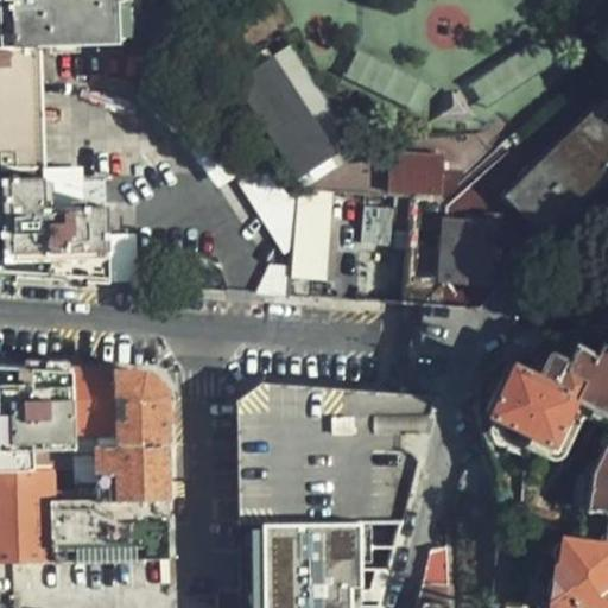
[(120,46),(119,13),(118,0),(0,0),(0,277),(80,282),(108,284),(107,232),(109,232),(107,209),(44,209),(39,49),(99,48),(99,46),(120,46)]
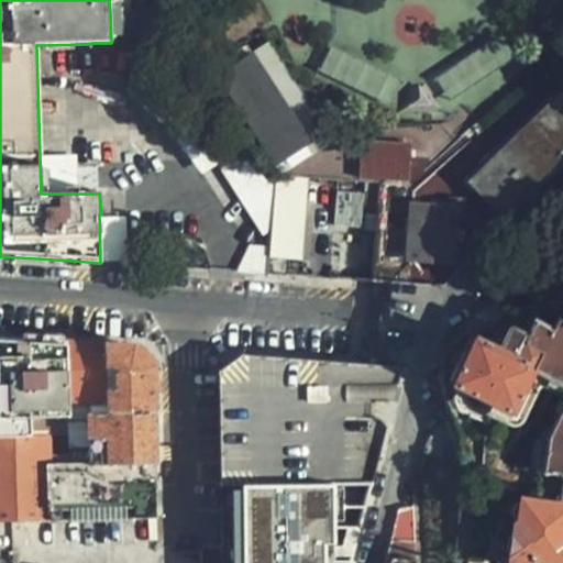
[(322,133),(288,85),(261,47),(251,54),(277,89),(269,95),(307,145),(322,133)]
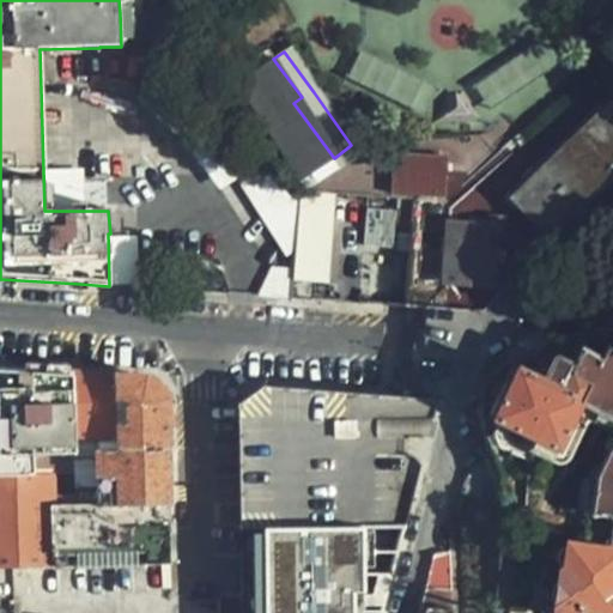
[(273,59),(234,87),(302,181),(334,158),(293,103),(302,97),(273,59)]
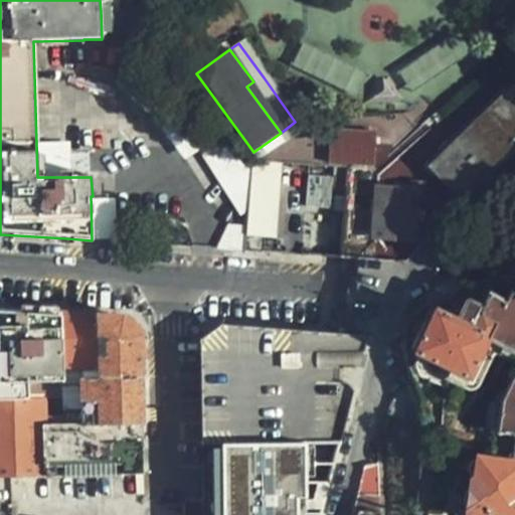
[(460,198),(514,149),(514,96),(433,169),(460,198)]
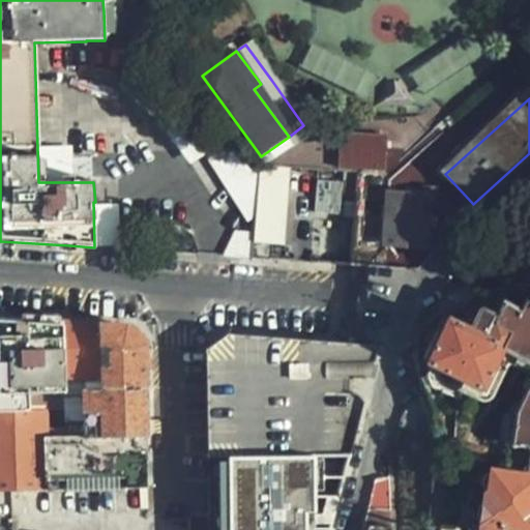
[(384,168),(385,136),(341,134),(340,165),(384,168)]
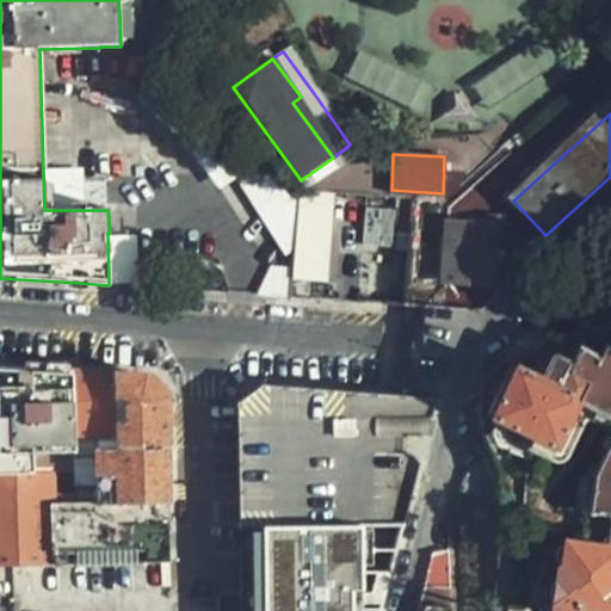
[(272,167),(247,184),(291,246),(296,246),(301,192),(291,192),(272,167)]
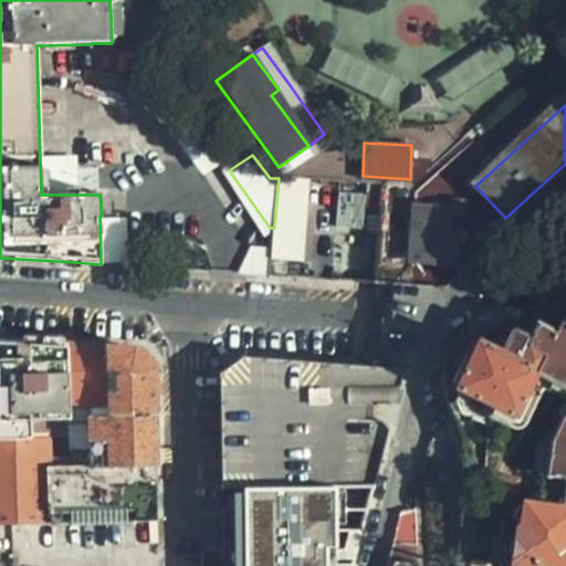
[(458,209),(416,207),(413,260),(456,263),(458,209)]
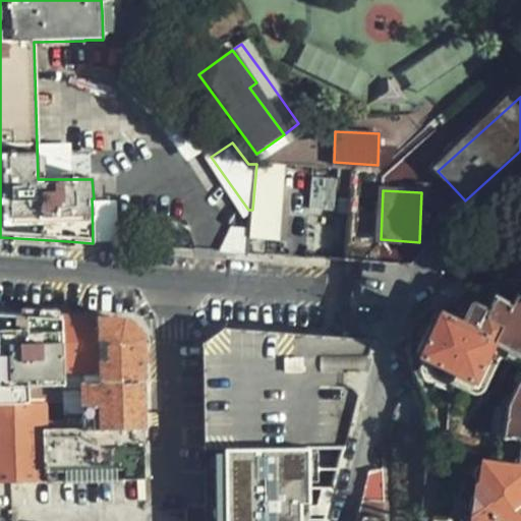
[(250,253),(269,254),(269,236),(251,235),(250,253)]
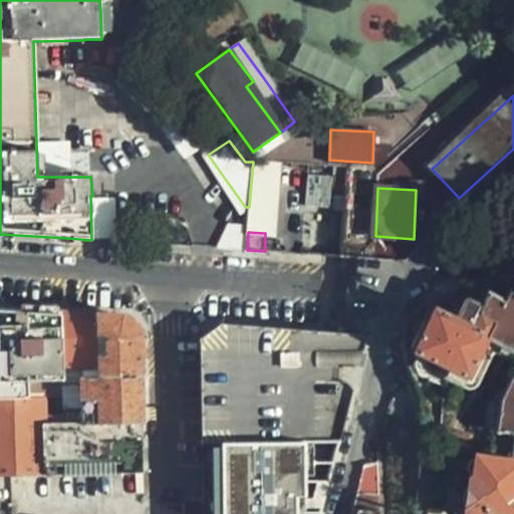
[(452,370),(455,372),(471,379),(489,341),(513,352),(513,367),(502,397),(499,406),(497,417),(497,431),(497,433),(508,433),(512,436),(513,443),(510,462),(477,458),(473,479),(470,478),(466,509),(505,513),(513,513),(513,295),(507,292),(502,302),(488,295),(483,306),(467,299),(463,308),(450,302),(444,314),(434,308),(414,353),(418,355),(409,373),(443,390),(452,370)]
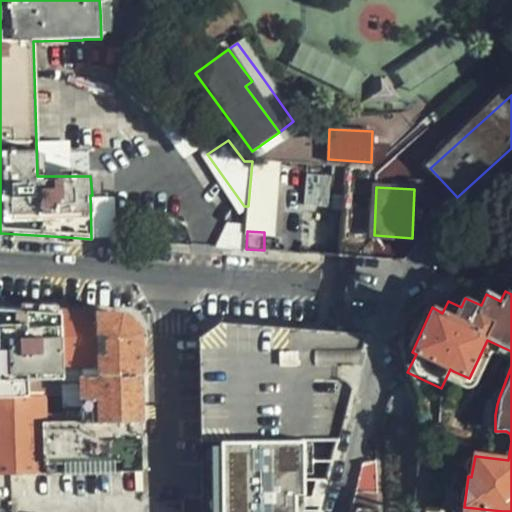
[(26,309),(0,307),(0,397),(42,396),(63,396),(62,379),(62,365),(59,311),(26,309)]
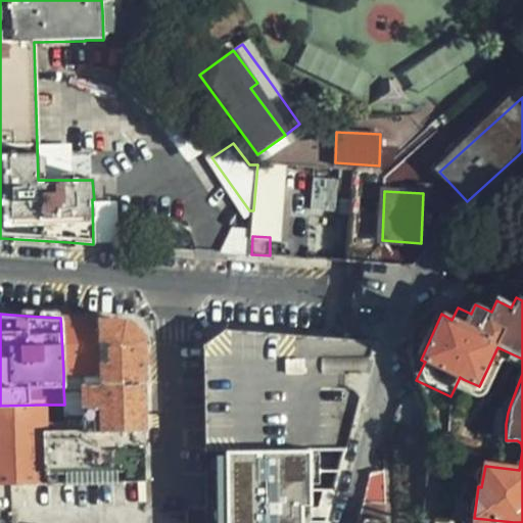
[(69,319),(60,318),(63,373),(100,372),(99,320),(69,319)]
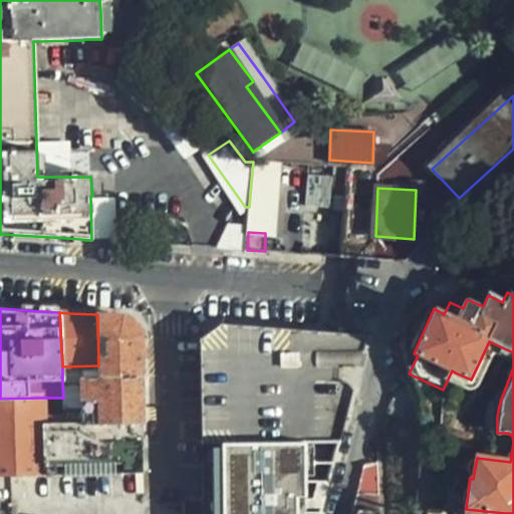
[(106,315),(97,314),(98,365),(99,378),(142,375),(142,334),(124,317),(106,315)]
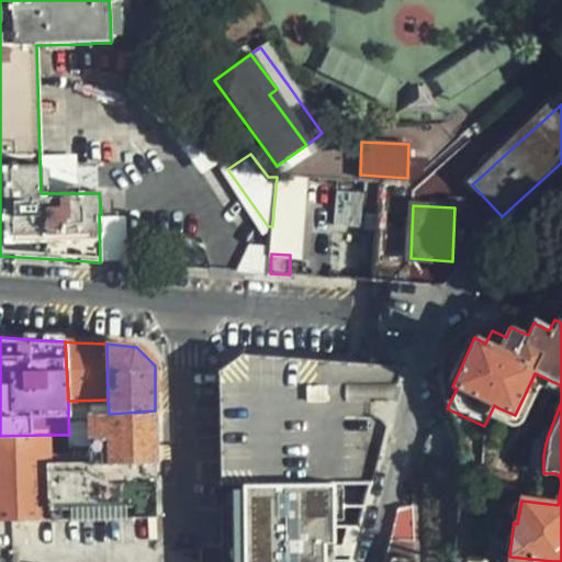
[(400,370),(246,353),(218,370),(222,486),(295,484),(373,482),(400,370)]
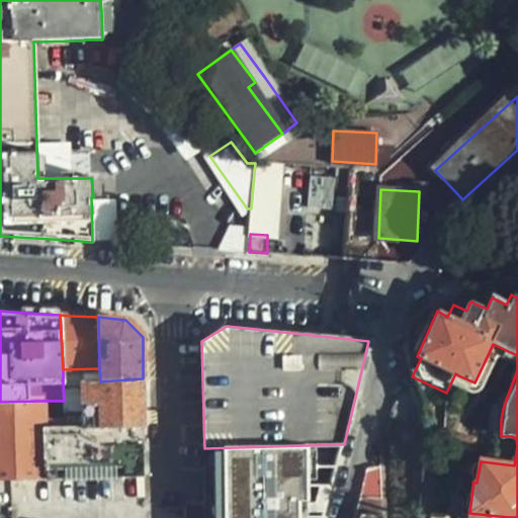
[(475,382),(458,375),(455,383),(475,393),(480,394),(483,392),(498,357),(517,366),(517,355),(493,344),(475,382)]
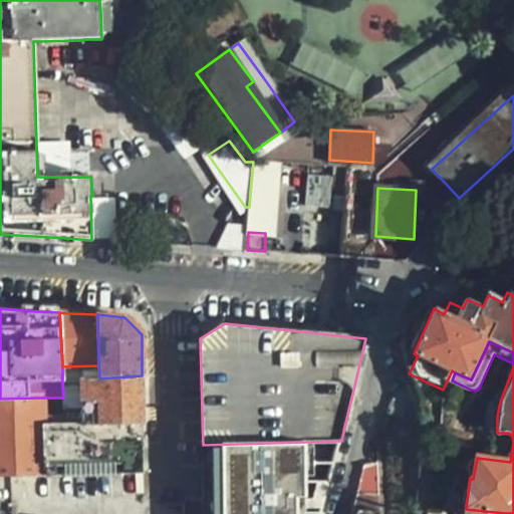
[(98,365),(62,366),(62,380),(81,379),(99,378),(98,365)]
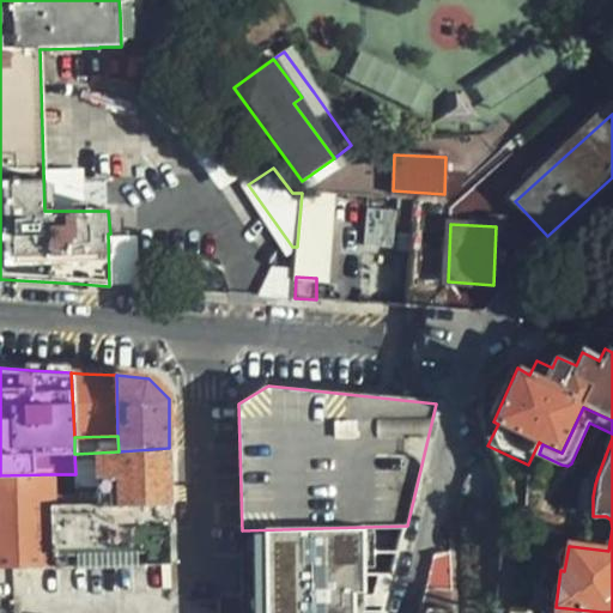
[(169,505),(169,448),(119,451),(97,453),(101,504),(169,505)]
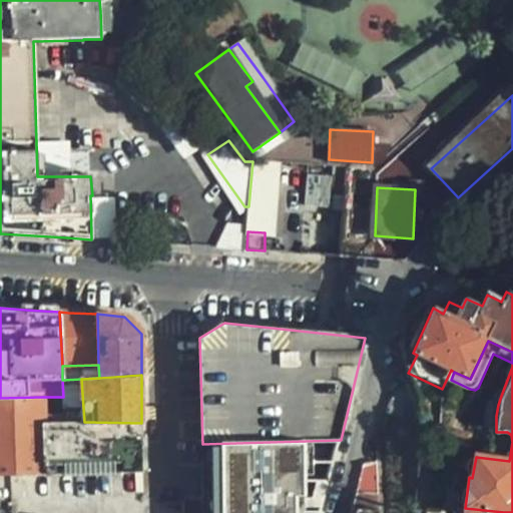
[(42,397),(0,398),(0,475),(47,474),(44,421),(42,397)]
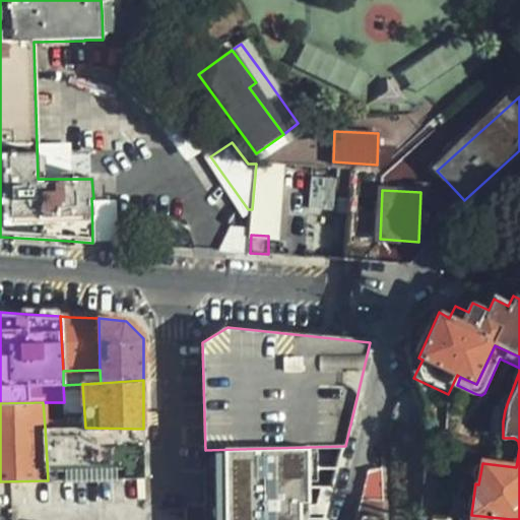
[(85,428),(45,427),(48,480),(136,478),(143,477),(143,429),(85,428)]
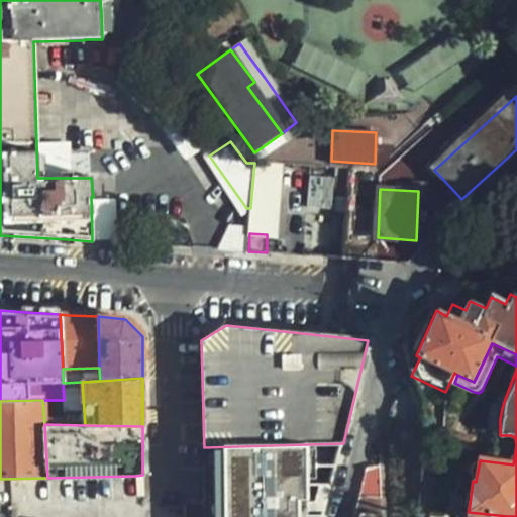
[(331,504),(343,443),(272,445),(272,516),(317,516),(318,505),(331,504)]
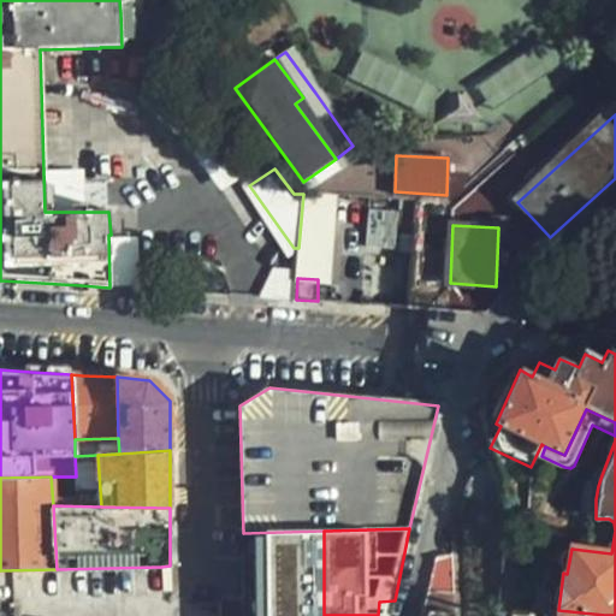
[(437,558),(420,615),(454,615),(455,556),(437,558)]
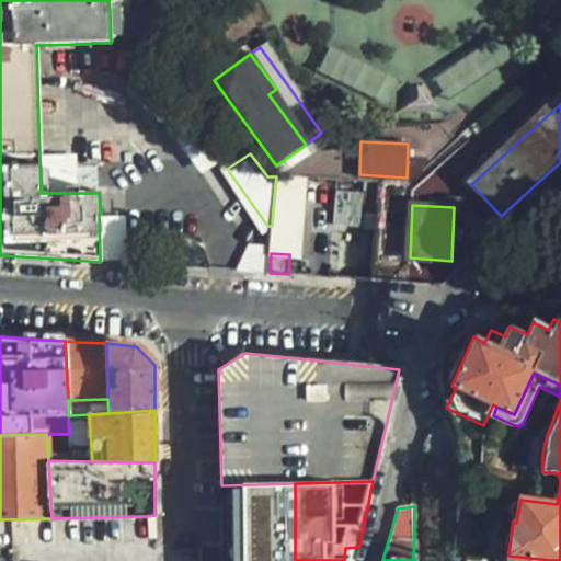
[(244,560),(244,548),(224,548),(222,560),(244,560)]
